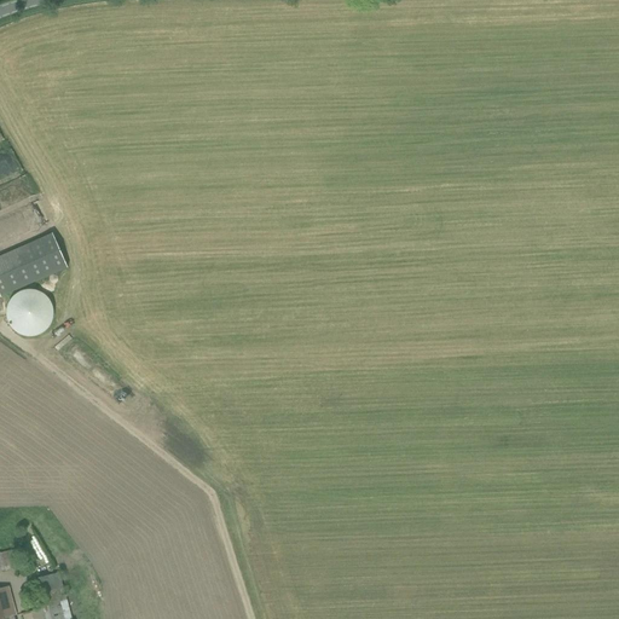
[(0,296),(67,267),(52,233),(0,256),(0,296)]
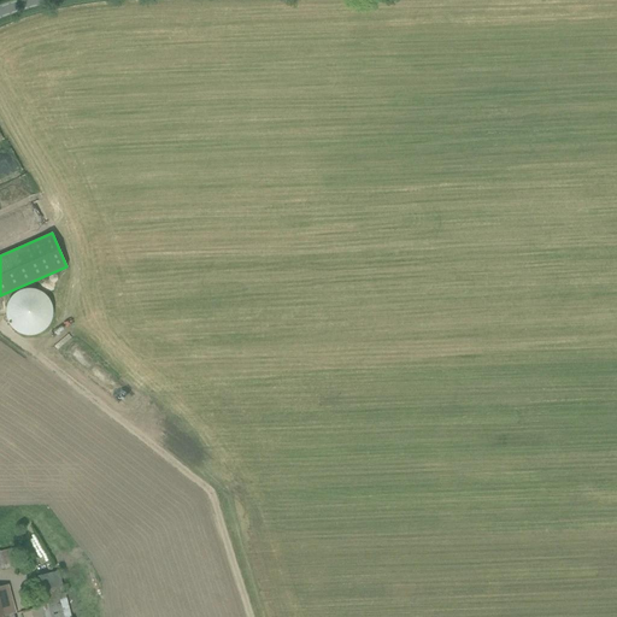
[(29,291),(25,291),(22,292),(18,293),(16,295),(12,298),(11,300),(9,304),(7,307),(7,311),(7,315),(7,318),(9,322),(11,324),(12,328),(16,330),(18,333),(22,334),(25,335),(29,335),(33,335),(36,334),(40,333),(42,331),(46,329),(48,327),(50,323),(51,319),(52,316),(52,312),(52,309),(51,305),(50,303),(48,299),(46,297),(42,294),(40,292),(36,291),(33,291),(29,291)]
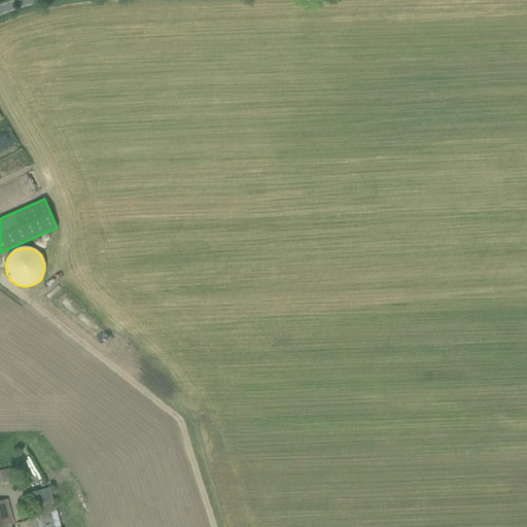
[(0,487),(18,484),(14,468),(0,470),(0,487)]
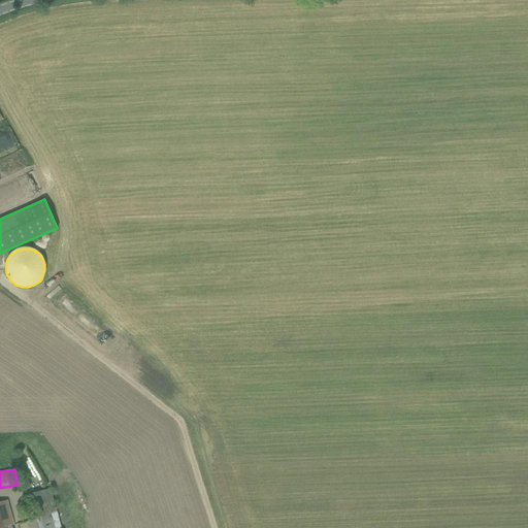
[(54,499),(51,490),(29,496),(37,527),(60,527),(54,499)]
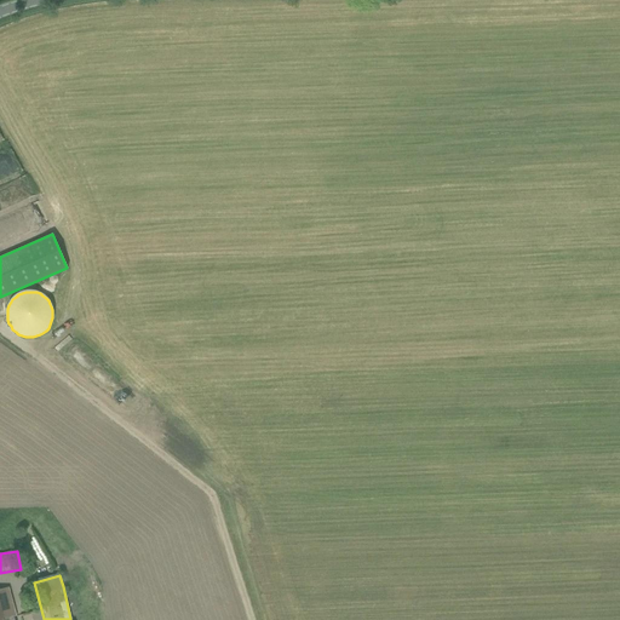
[(9,589),(1,590),(0,590),(0,619),(15,619),(15,616),(16,616),(9,589)]
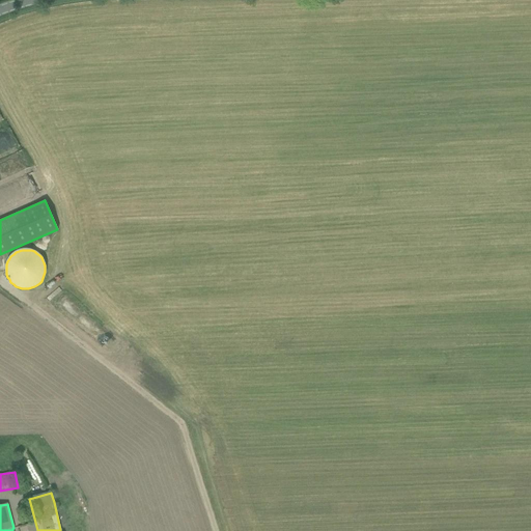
All buildings are outlined.
